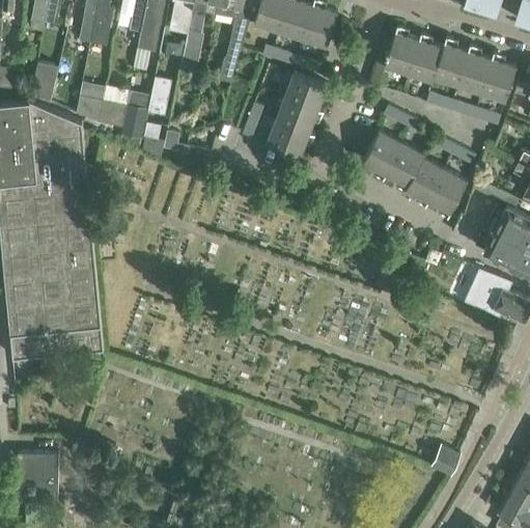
[(3,0),(4,7),(15,8),(15,0),(3,0)]
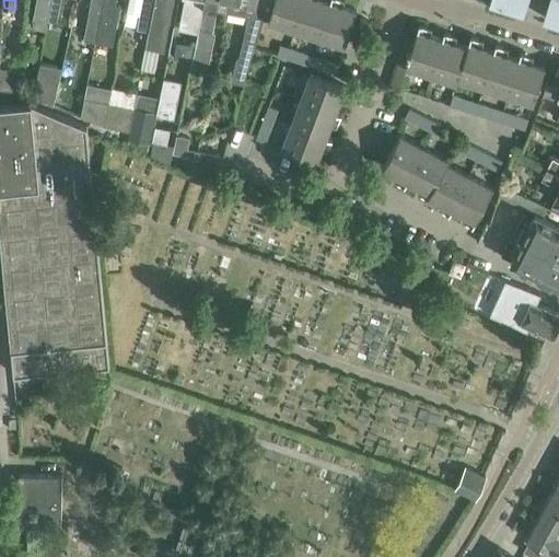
[(36,0),(33,20),(31,31),(44,34),(47,23),(50,0),(36,0)]
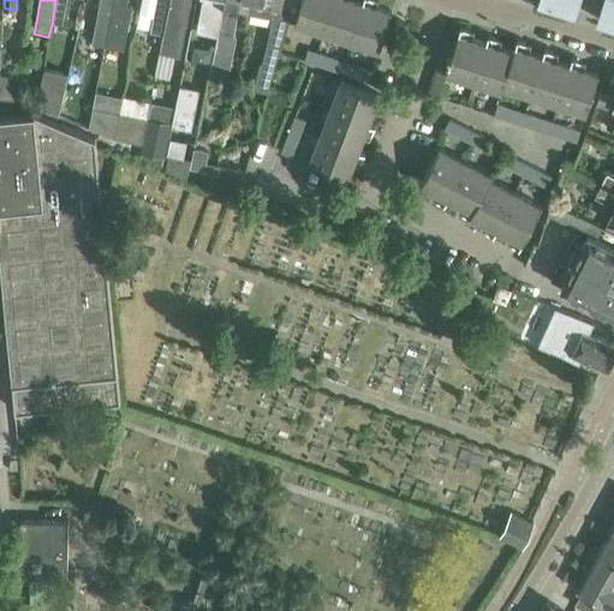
[(55,0),(52,25),(65,28),(70,0),(55,0)]
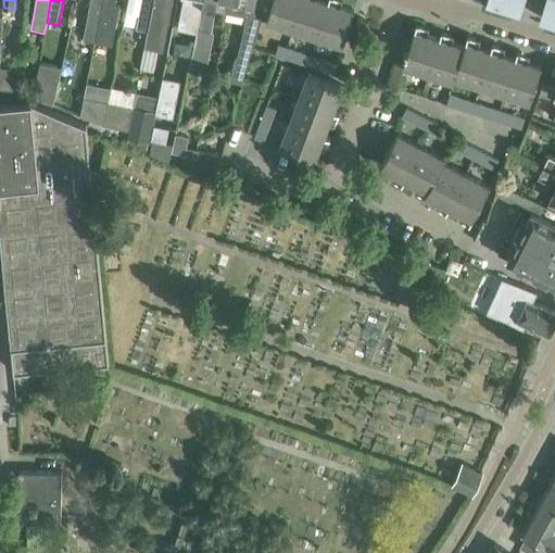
[(89,0),(82,42),(93,45),(101,0),(89,0)]
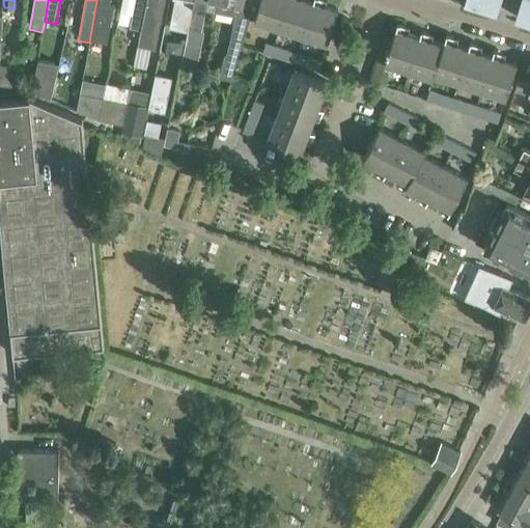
[(113,8),(108,7),(109,0),(96,0),(89,43),(106,46),(110,21),(113,8)]
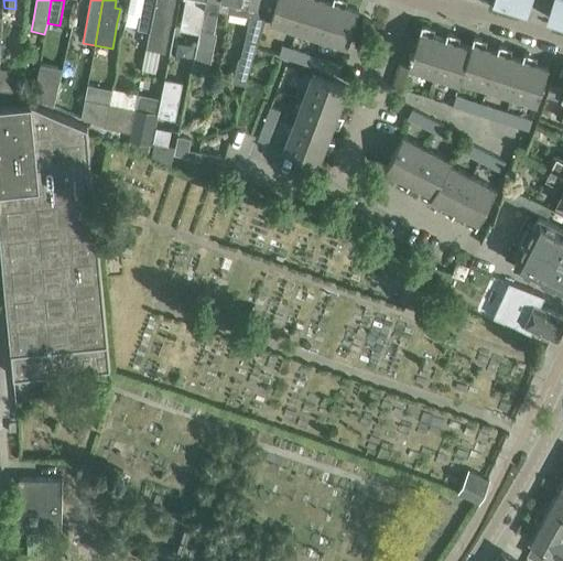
[(142,0),(137,32),(149,34),(145,51),(147,51),(155,0),(142,0)]
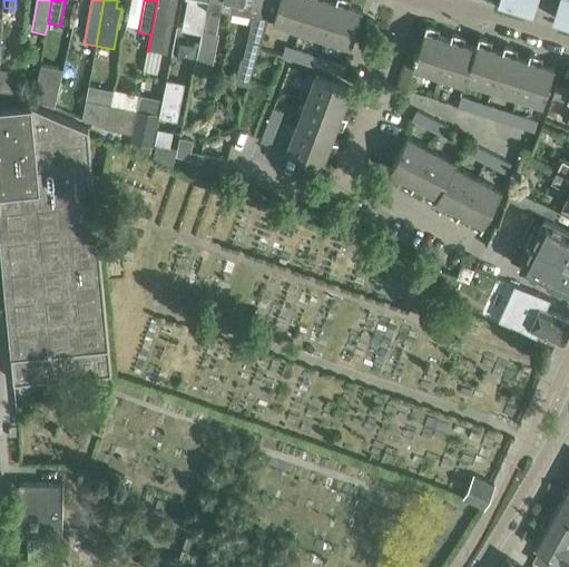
[(157,0),(148,51),(166,56),(176,0),(157,0)]
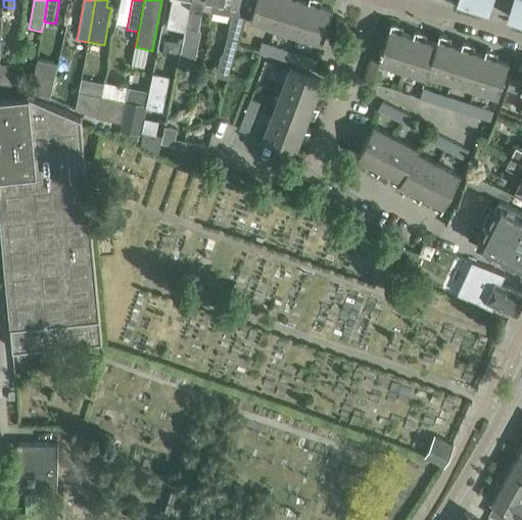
[(190,0),(184,31),(197,34),(197,32),(201,12),(211,14),(214,0),(190,0)]
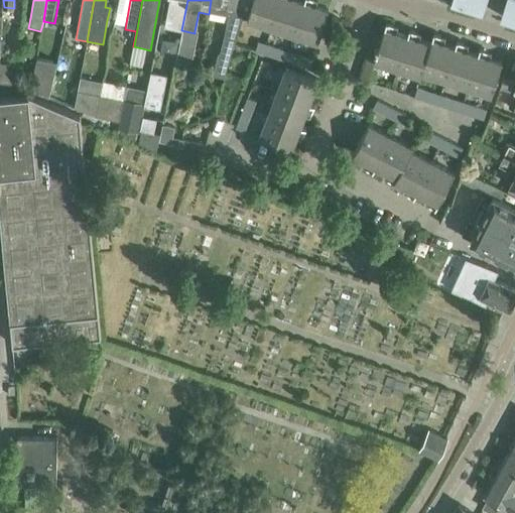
[(242,21),(246,23),(253,0),(211,0),(209,14),(227,17),(216,68),(226,71),(233,41),(234,42),(236,41),(242,21)]
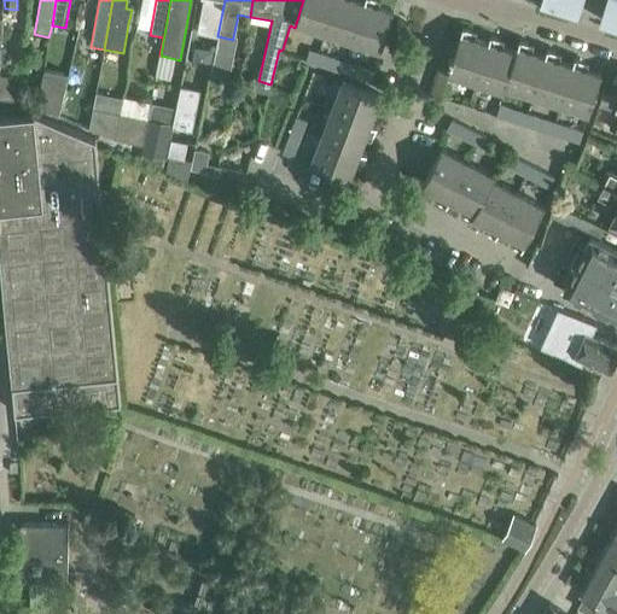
[(303,0),(295,28),(378,54),(391,15),(372,7),(373,1),(371,0),(364,0),(362,5),(347,0),(303,0)]
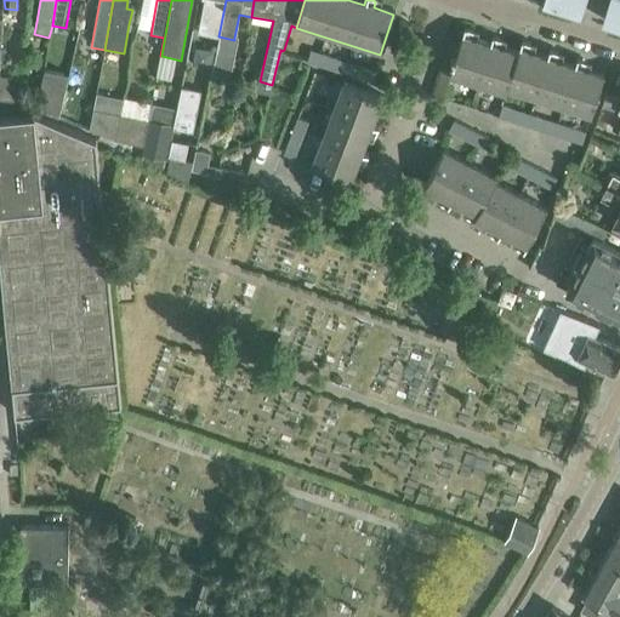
[(579,16),(584,0),(535,0),(535,3),(579,16)]
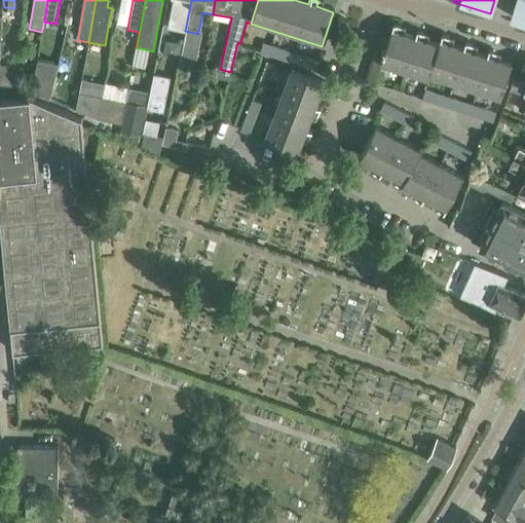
[(524,0),(516,0),(510,21),(524,25),(524,0)]
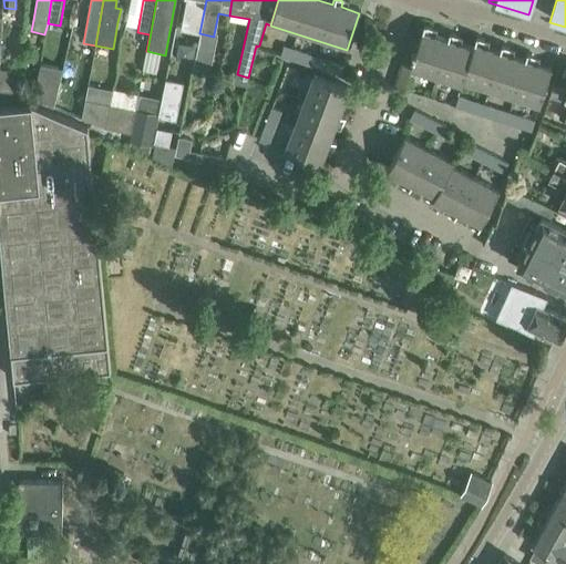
[(371,34),(373,26),(363,22),(361,31),(371,34)]
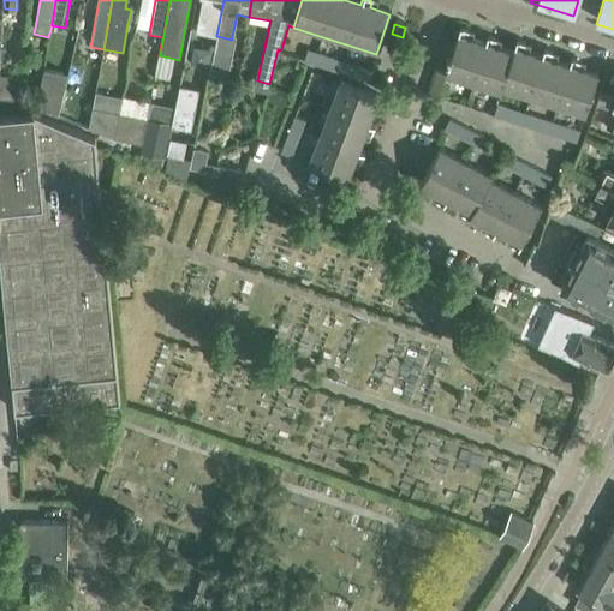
[(452,51),(446,75),(500,93),(501,88),(585,114),(597,77),(577,71),(579,64),(571,61),(568,67),(549,61),(552,55),(543,52),(541,59),(522,53),(524,46),(516,43),(512,54),(493,48),(495,42),(487,39),(484,46),(465,40),(468,33),(459,30),(452,51)]
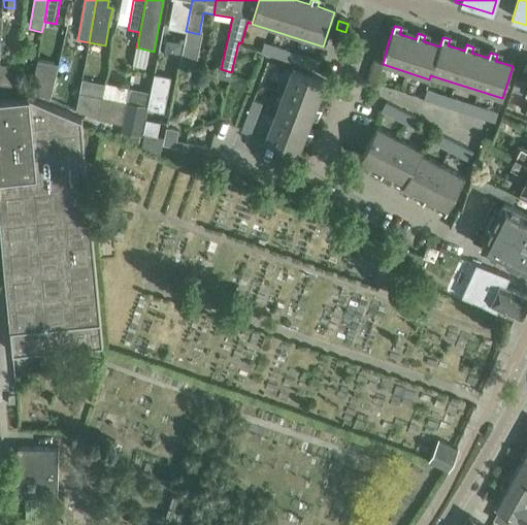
[(342,39),(346,32),(336,29),(333,36),(342,39)]
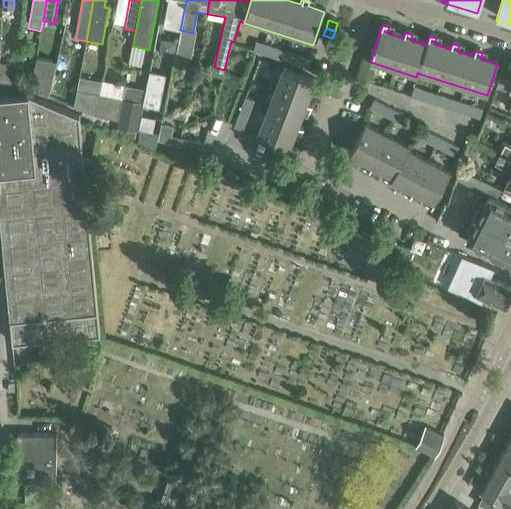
[(330,46),(332,38),(323,35),(321,43),(330,46)]
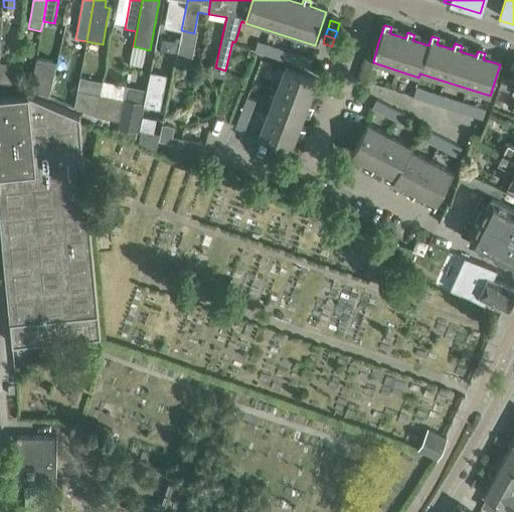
[(373,63),(373,62),(378,42),(370,40),(363,60),(373,63)]
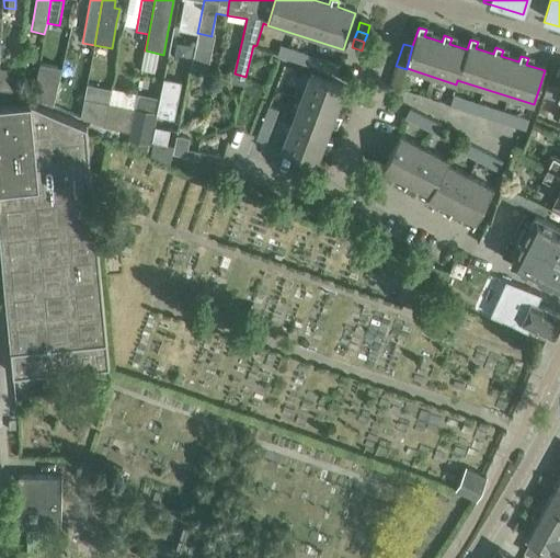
[(0,79),(7,80),(8,67),(11,67),(12,48),(1,47),(0,65),(0,79)]
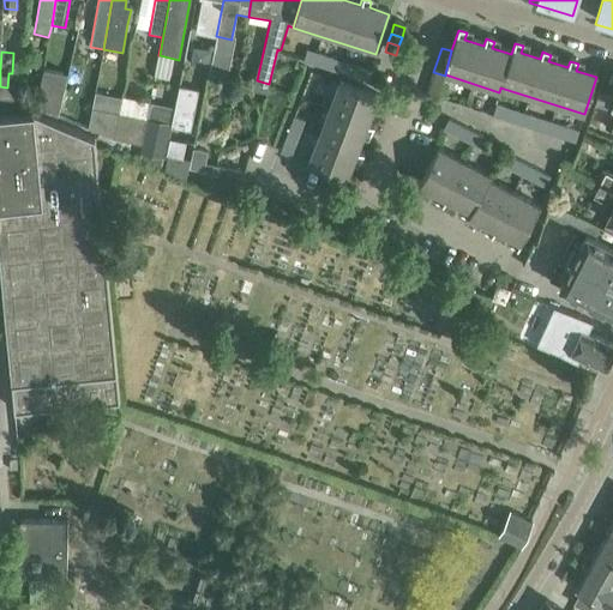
[(311,66),(314,56),(305,53),(302,64),(311,66)]
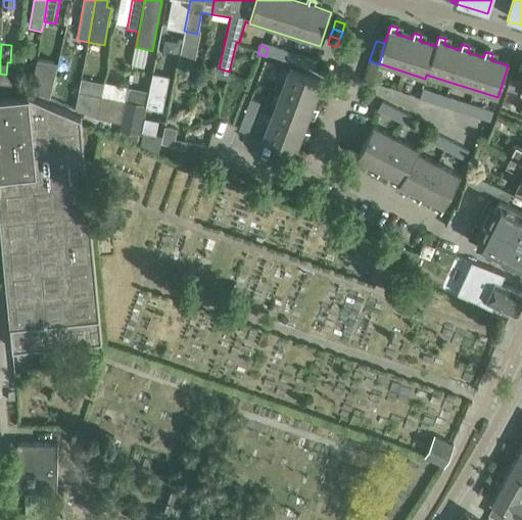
[(273,59),(276,50),(268,48),(265,56),(273,59)]
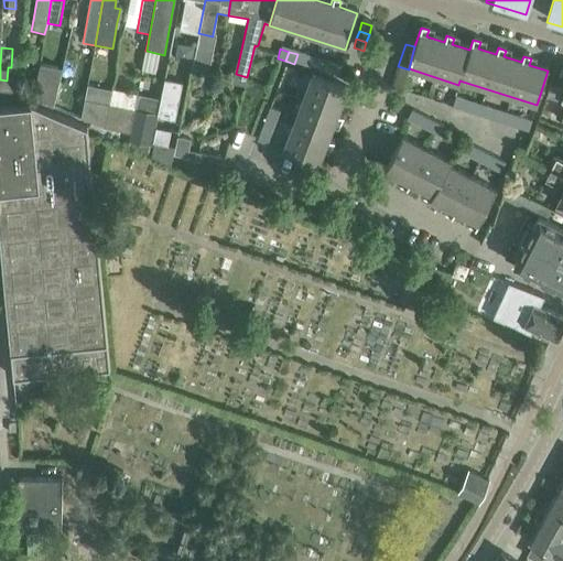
[(303,66),(305,56),(298,54),(294,64),(303,66)]
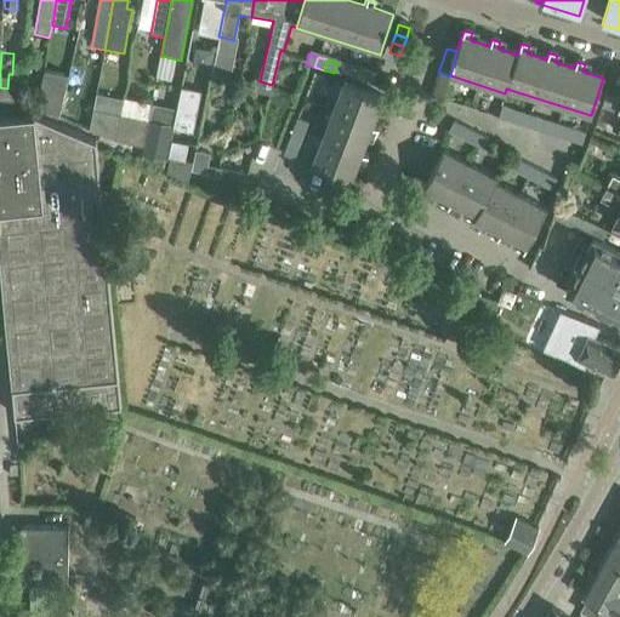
[(352,79),(356,68),(346,66),(342,76),(352,79)]
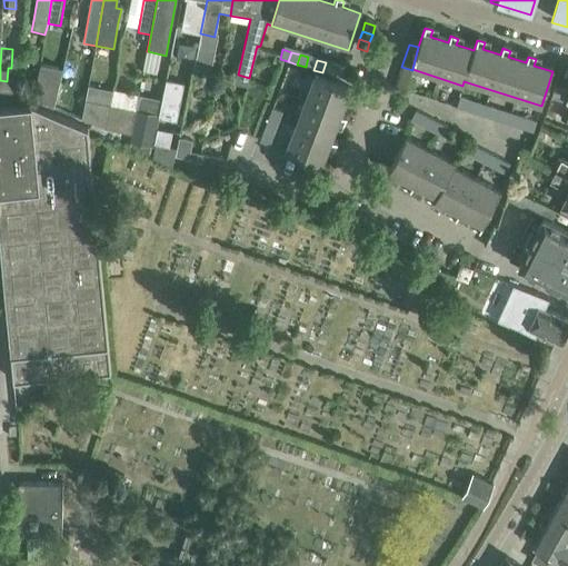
[(330,75),(334,66),(326,62),(322,72),(330,75)]
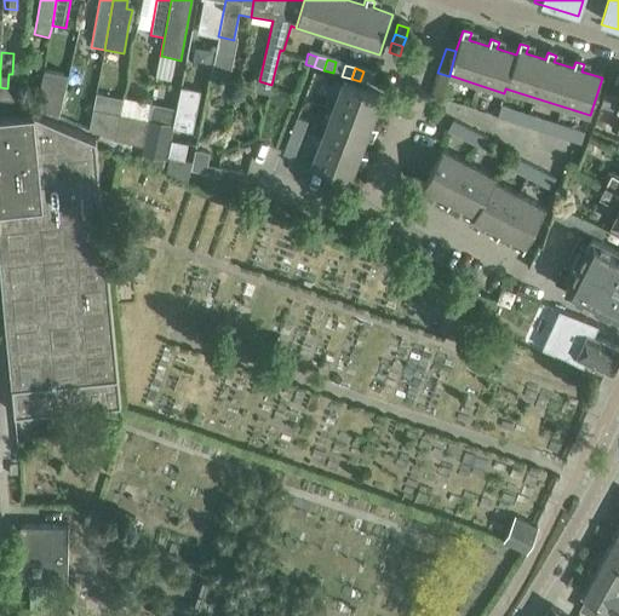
[(370,85),(373,74),(364,72),(360,81),(370,85)]
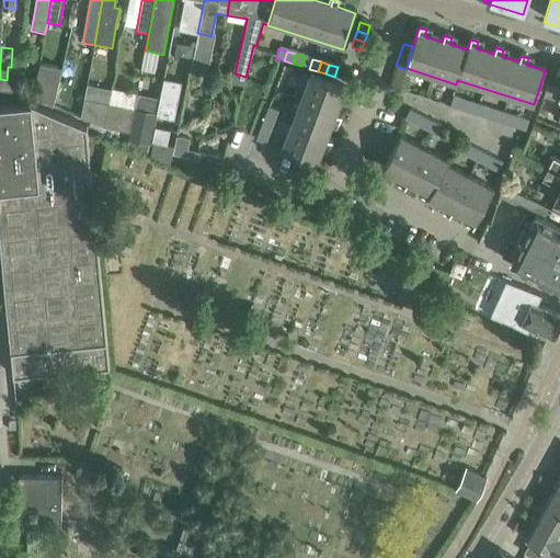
[(403,78),(407,69),(396,66),(393,75),(403,78)]
